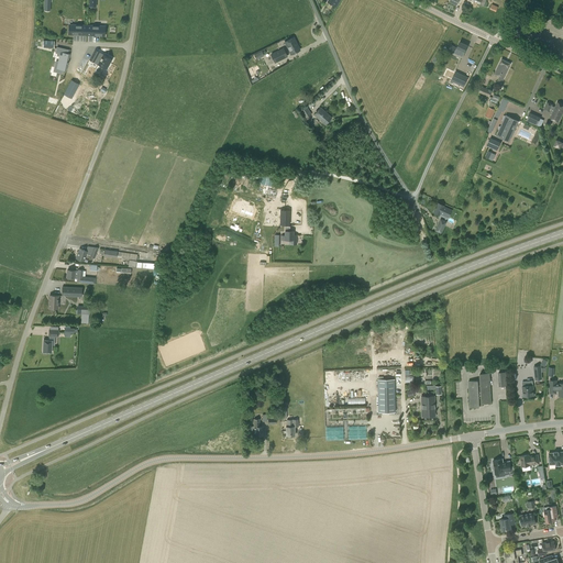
[(69,24),(69,25),(69,34),(87,35),(87,26),(87,25),(83,25),(75,24),(69,24)]
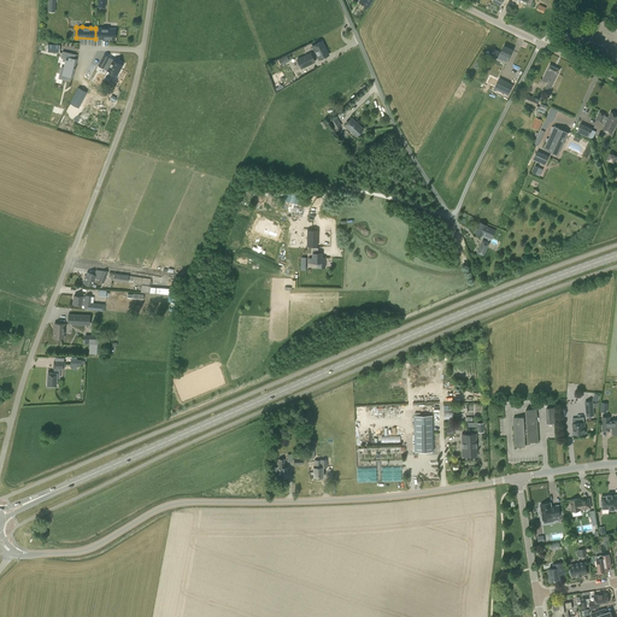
[(95,28),(95,29),(95,39),(115,40),(115,30),(115,29),(110,29),(100,28),(95,28)]
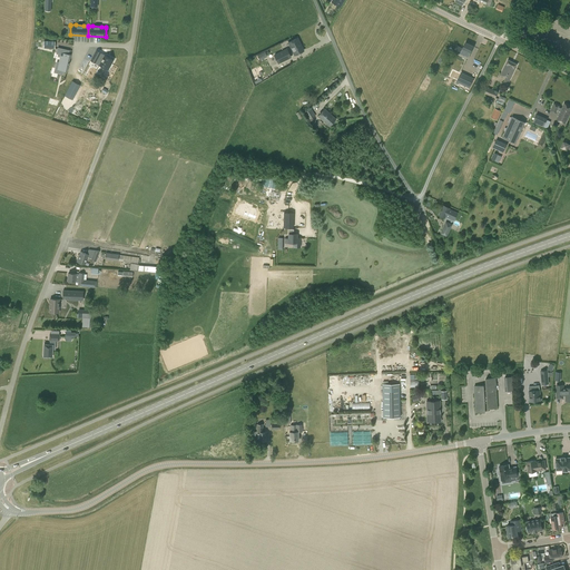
[(288,42),(294,55),(303,50),(297,38),(288,42)]
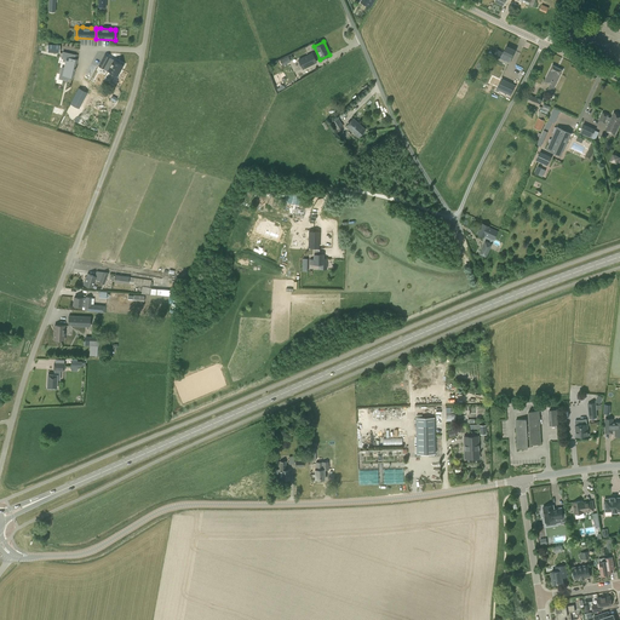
[(515,50),(506,46),(503,52),(497,50),(494,55),(510,62),(511,57),(515,50)]
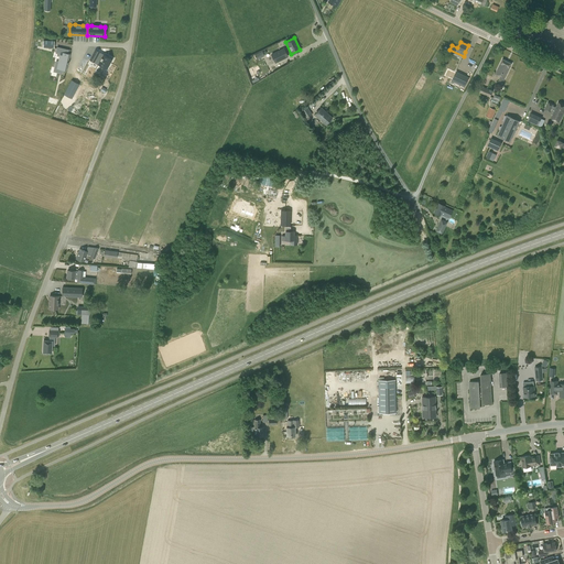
[(55,67),(56,68),(55,72),(62,73),(63,69),(66,71),(69,54),(67,54),(68,51),(57,47),(56,53),(61,54),(58,63),(56,62),(55,67)]
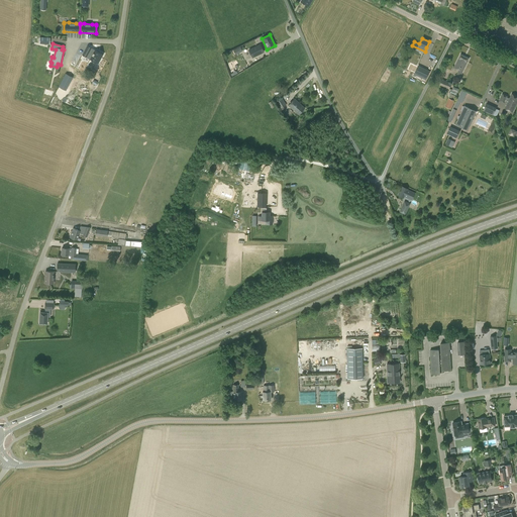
[(248,49),(252,58),(264,53),(260,43),(248,49)]
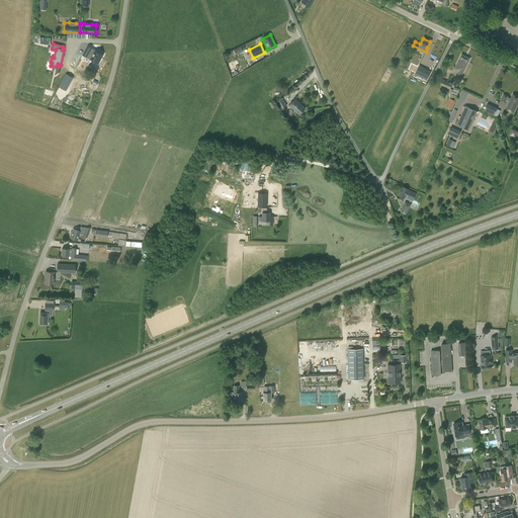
[(103,54),(95,50),(87,46),(82,55),(86,58),(90,59),(89,60),(98,64),(103,54)]
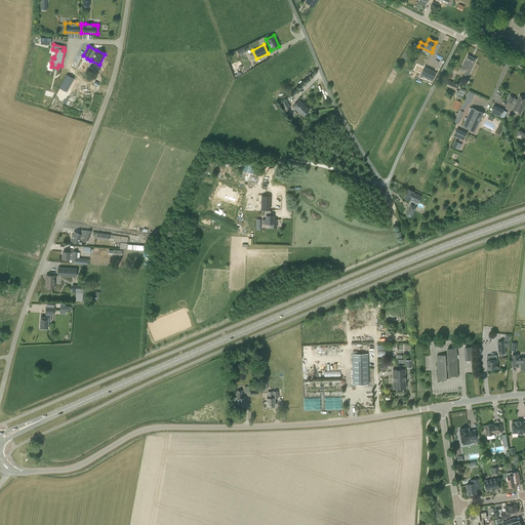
[(476,59),(468,55),(466,58),(460,69),(466,71),(462,78),(467,80),(475,64),(474,63),(476,59)]
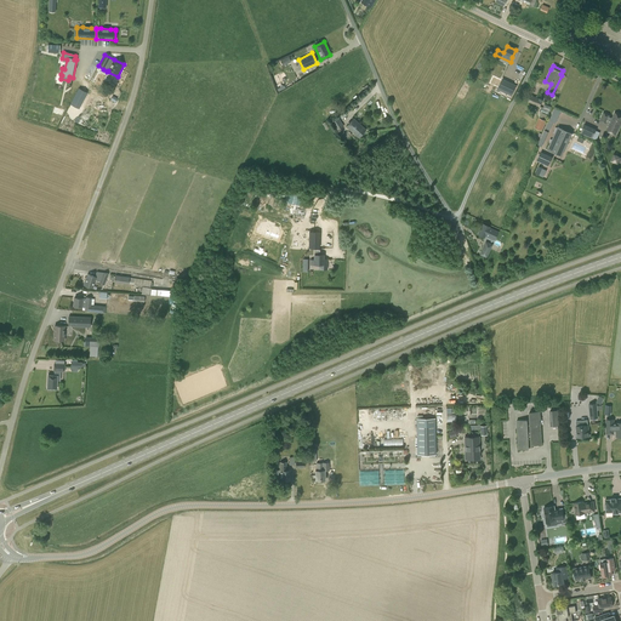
[(517,85),(502,79),(497,89),(512,96),(517,85)]
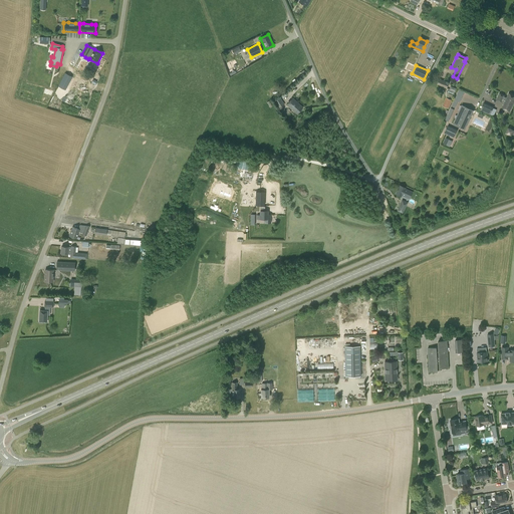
[(65,90),(72,76),(65,73),(58,86),(65,90)]
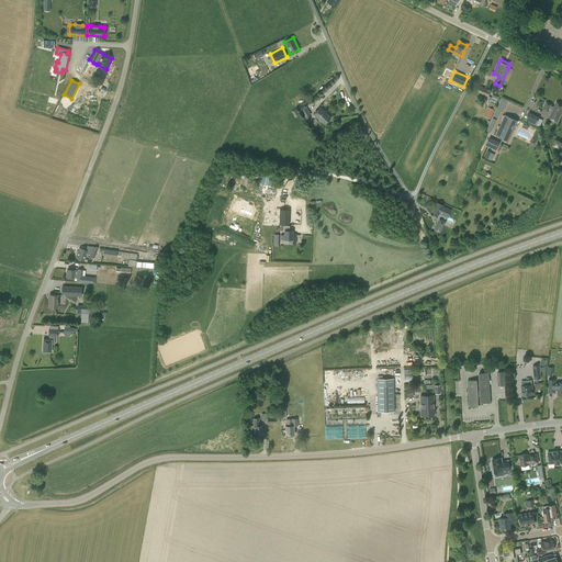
[(478,99),(486,102),(489,97),(491,90),(479,86),(476,92),(479,93),(478,94),(480,94),(478,99)]
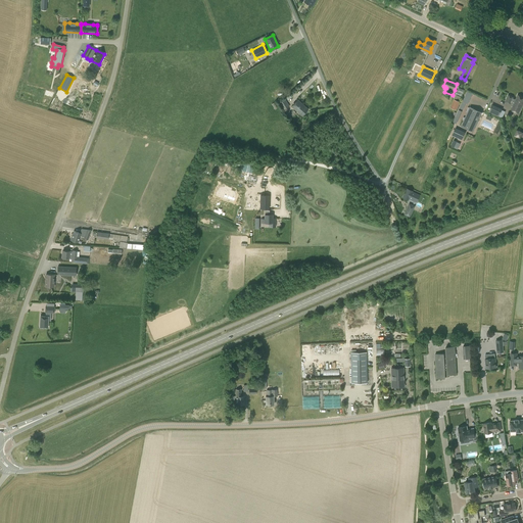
[(513,107),(520,110),(522,104),(522,103),(522,97),(518,95),(516,99),(513,98),(513,97),(508,95),(506,101),(511,103),(514,104),(513,107)]
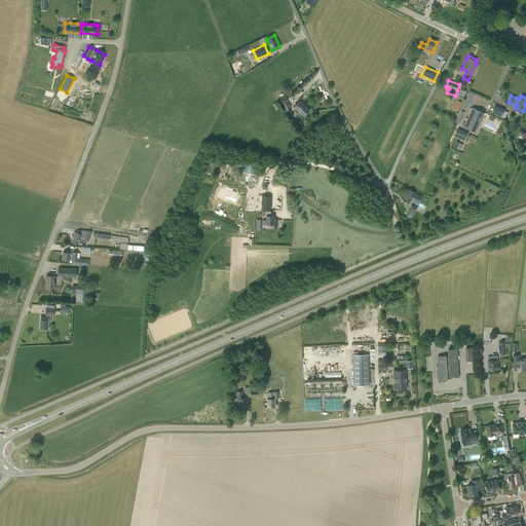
[(285,110),(291,107),(287,100),(280,104),(285,110)]
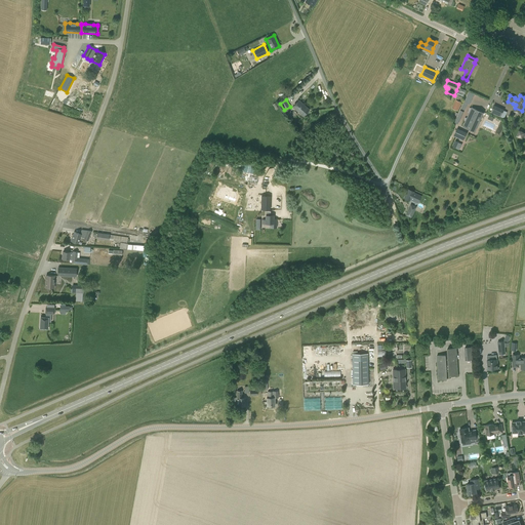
[(298,99),(292,107),(303,117),(309,110),(298,99)]
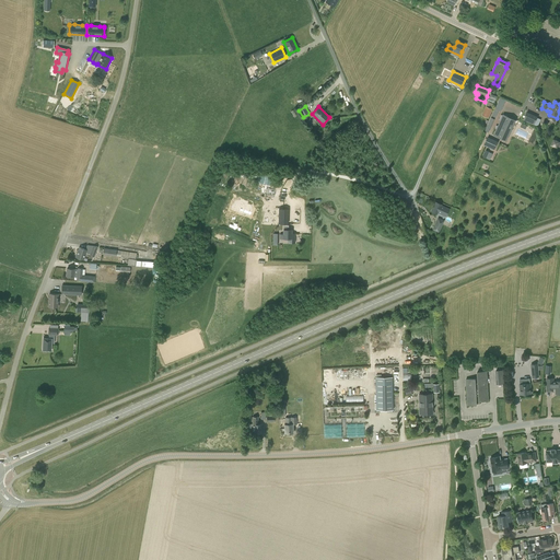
[(492,109),(486,106),(482,115),(489,118),(492,109)]
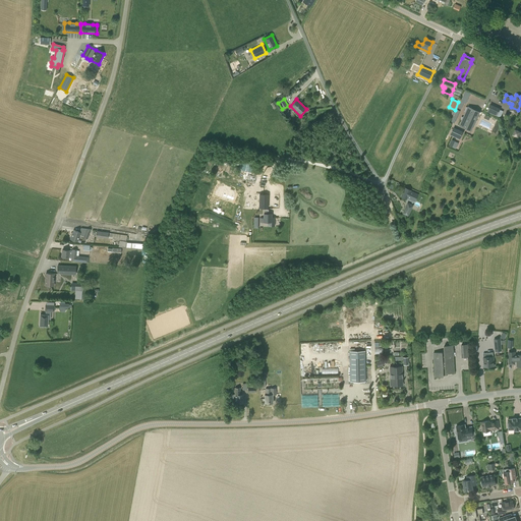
[(487,112),(497,116),(500,109),(489,105),(487,112)]
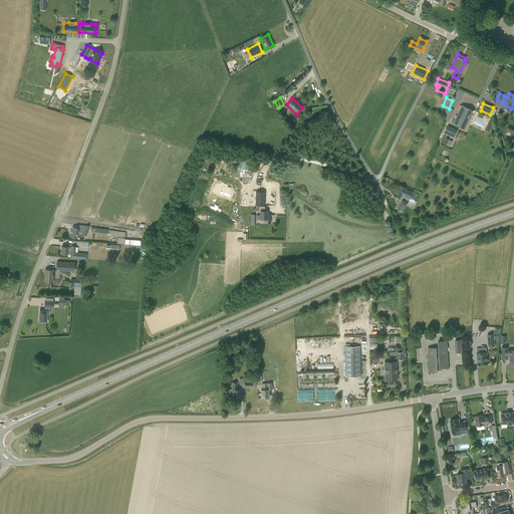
[(468,121),(469,120),(469,119),(470,117),(470,116),(470,115),(471,114),(471,112),(472,111),(473,110),(462,105),(459,111),(460,112),(459,115),(458,114),(455,120),(460,123),(462,123),(463,123),(464,123),(465,122),(467,122),(468,121)]
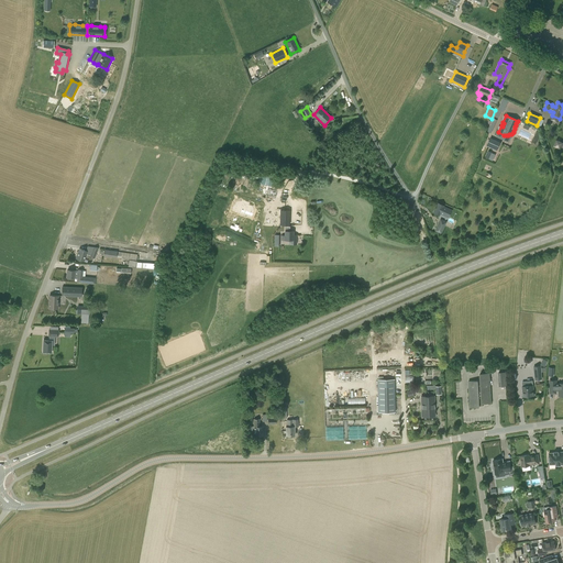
[(486,146),(497,151),(500,143),(489,139),(486,146)]
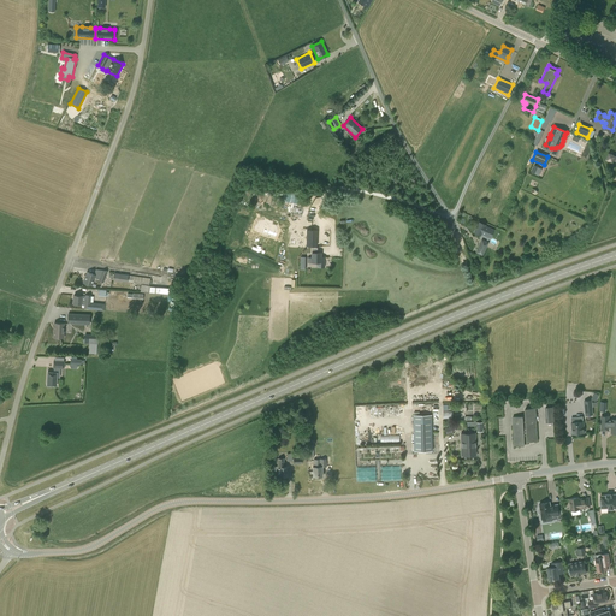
[(284,201),(297,202),(298,190),(285,189),(284,201)]
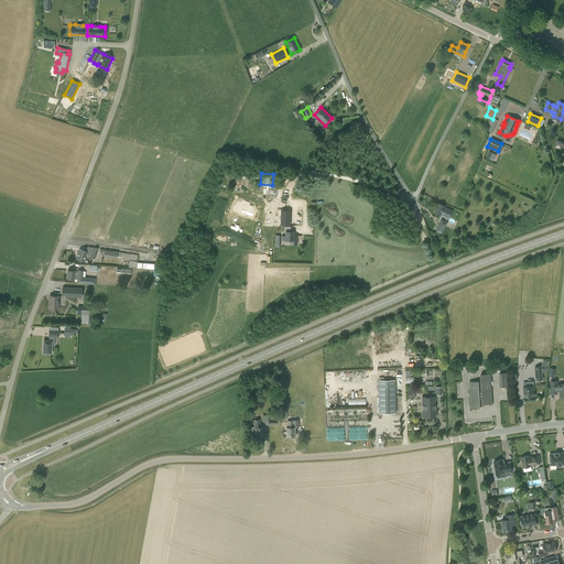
[(441,205),(440,207),(437,206),(434,213),(440,215),(441,213),(449,217),(452,210),(444,207),(444,206),(441,205)]
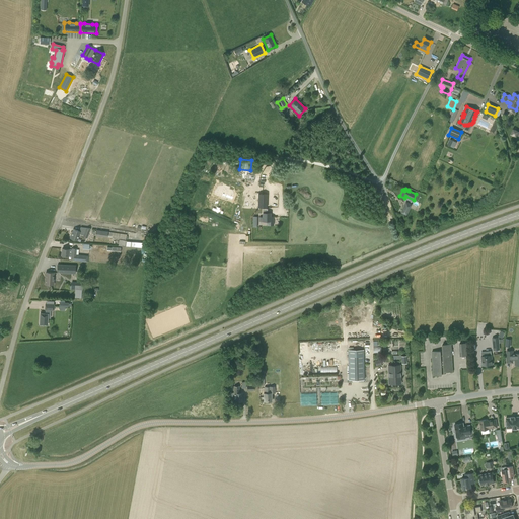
[(254,207),(254,208),(267,208),(268,208),(268,194),(250,194),(249,207),(254,207)]
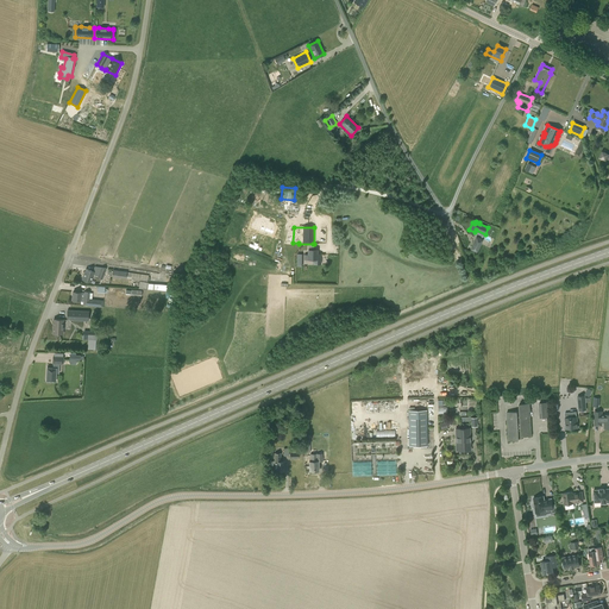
[(477,252),(481,244),(475,242),(471,249),(477,252)]
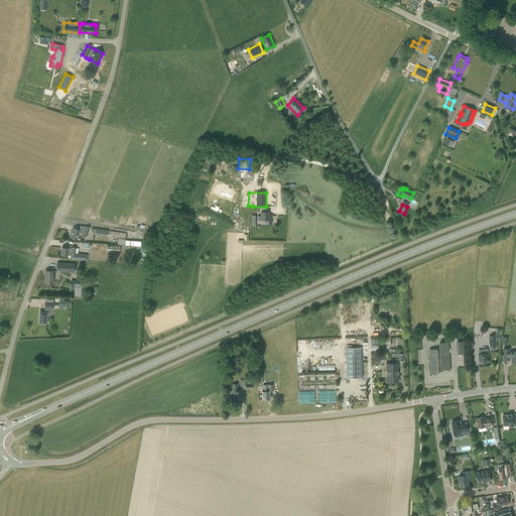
[(261,208),(261,212),(261,216),(258,216),(258,220),(267,220),(267,224),(271,224),(272,215),(268,215),(268,212),(266,212),(266,208),(261,208)]
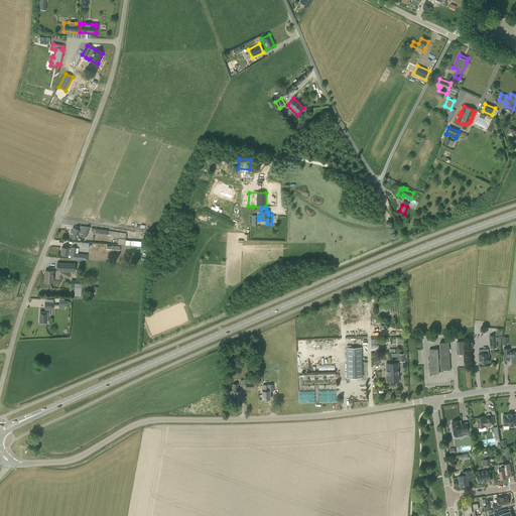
[(81,239),(78,238),(80,233),(83,234),(83,235),(87,237),(90,228),(86,226),(86,227),(80,226),(79,229),(73,228),(70,237),(77,240),(77,239),(80,241),(81,239)]
